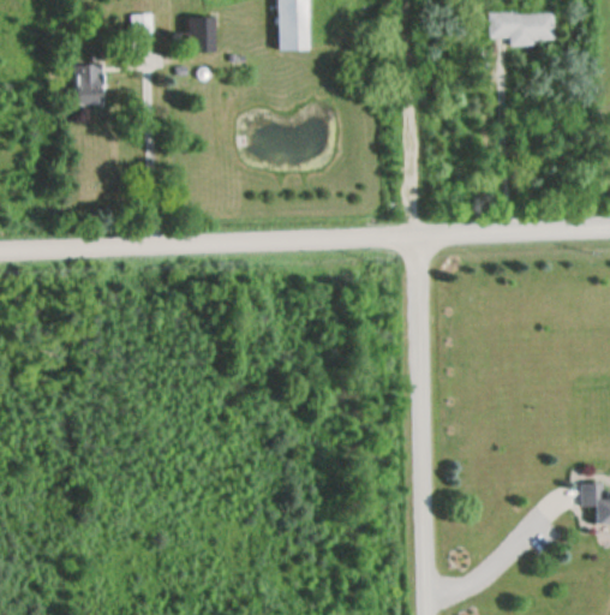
[(309,51),(309,0),(277,0),(279,51),(309,51)]
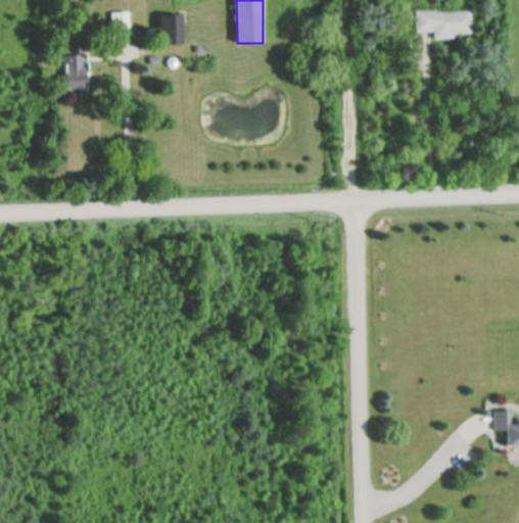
[(417,33),(434,33),(434,38),(472,37),(472,10),(417,11),(417,33)]
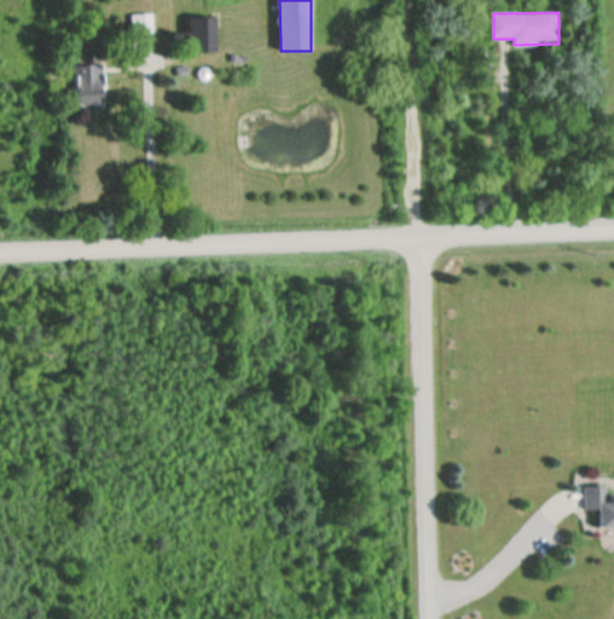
[(191,52),(218,52),(218,17),(191,17),(191,52)]
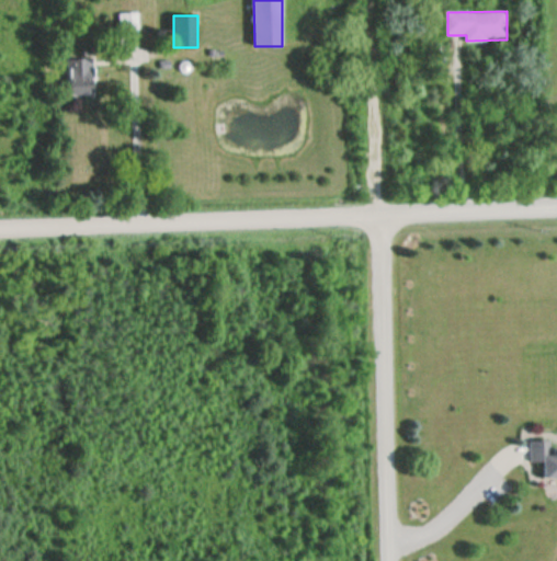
[(71,99),(95,99),(95,58),(71,58),(71,99)]
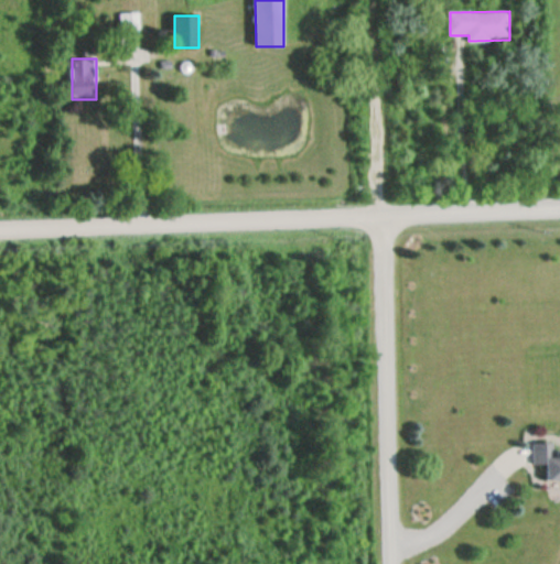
[(549,483),(559,481),(559,448),(556,448),(556,444),(535,444),(535,466),(548,466),(549,483)]
